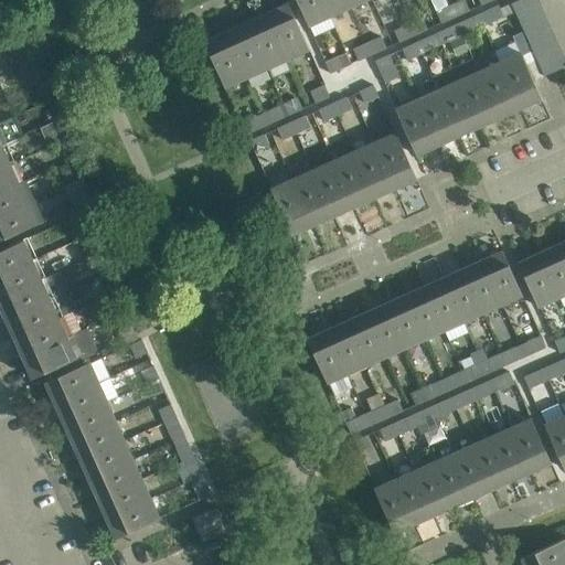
[(330,16),(322,0),(297,0),(308,25),(330,16)]
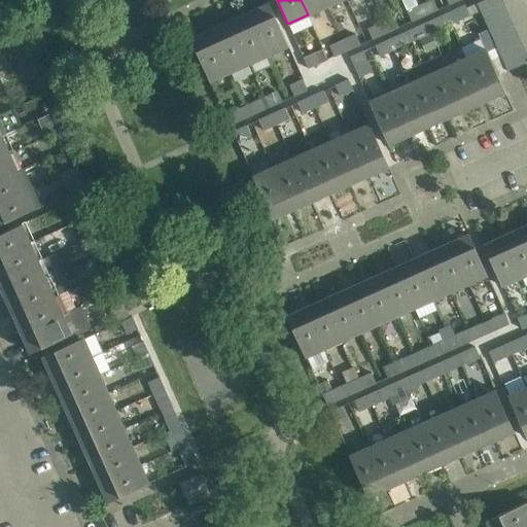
[(326,6),(323,0),(301,0),(308,14),(326,6)]
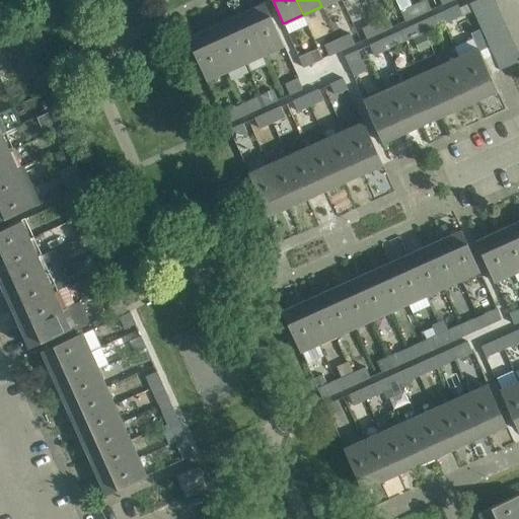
[(409,0),(395,0),(400,9),(411,5),(409,0)]
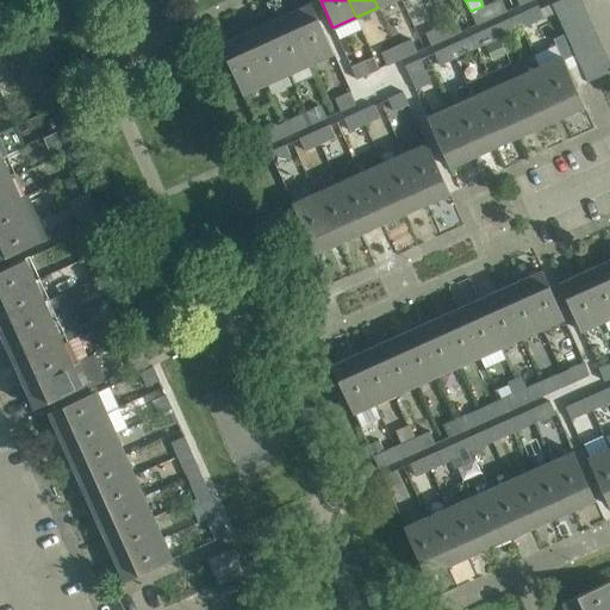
[(500,0),(497,0),(485,6),(491,18),(506,11),(500,0)]
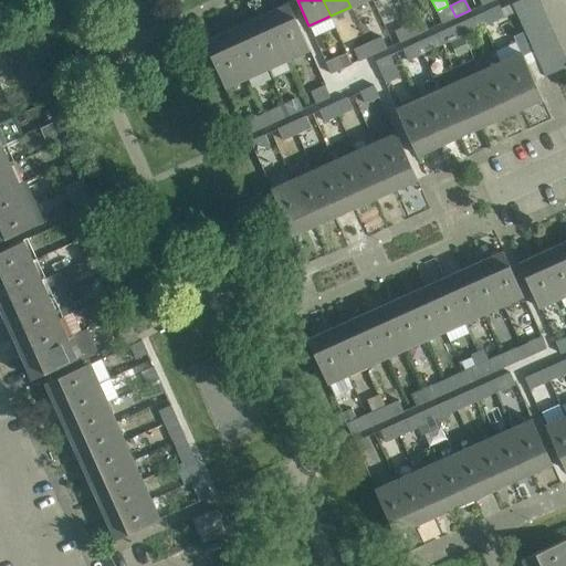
[(542,4),(540,0),(517,0),(512,2),(517,16),(542,4)]
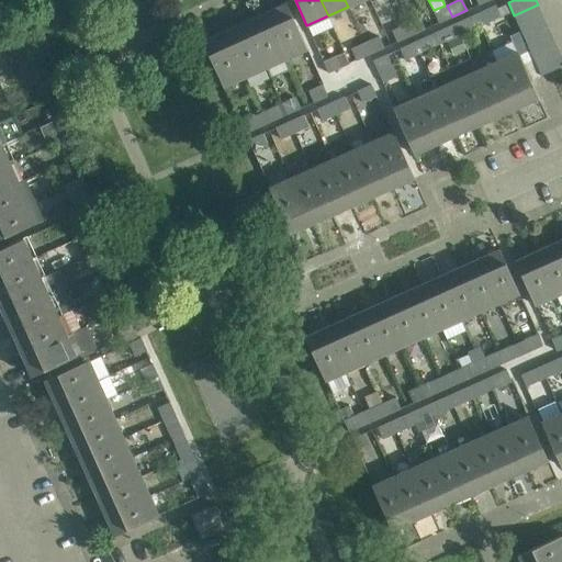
[(266,12),(287,58),(307,49),(287,2),(266,12)]
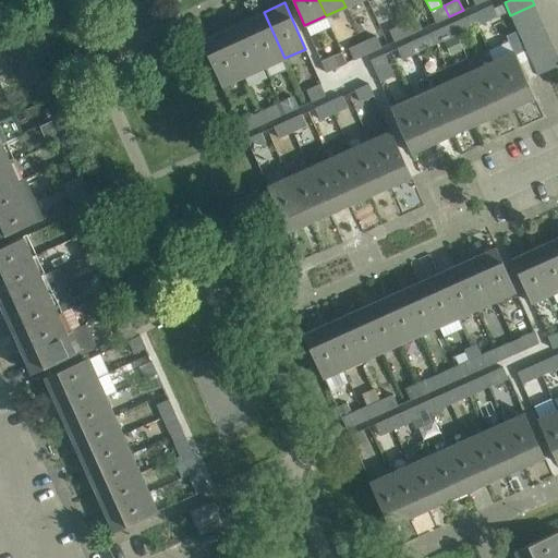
[(492,4),(477,11),(483,23),(497,16),(492,4)]
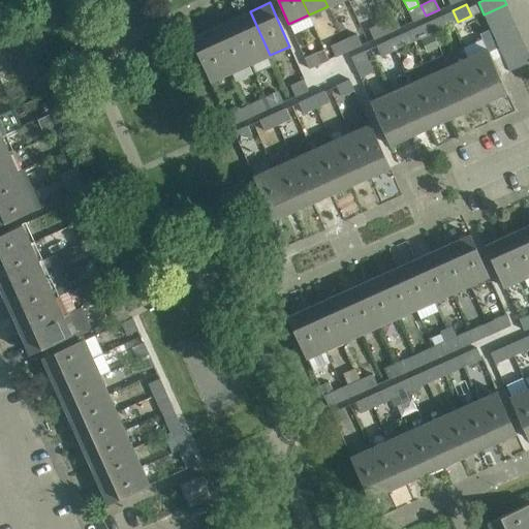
[(489,25),(511,16),(506,4),(484,14),(489,25)]
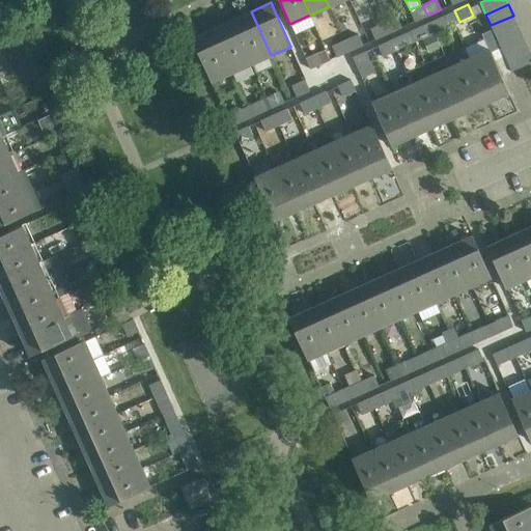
[(414,22),(427,16),(422,5),(410,10),(414,22)]
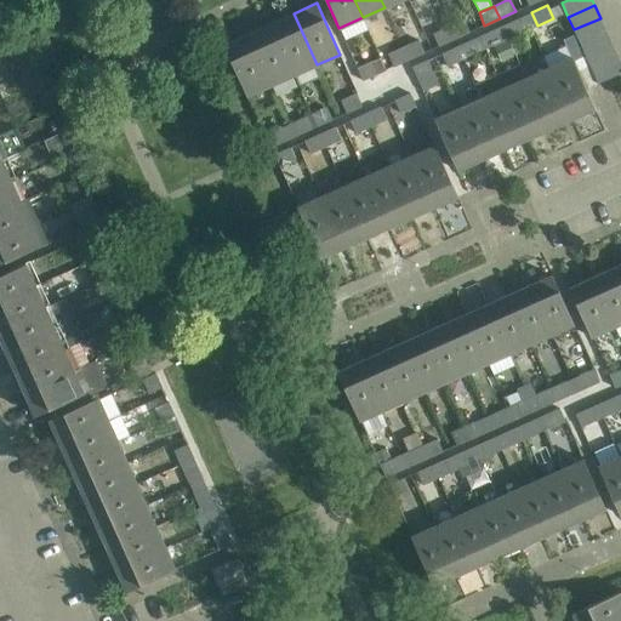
[(271,23),(294,75),(317,64),(294,13),(271,23)]
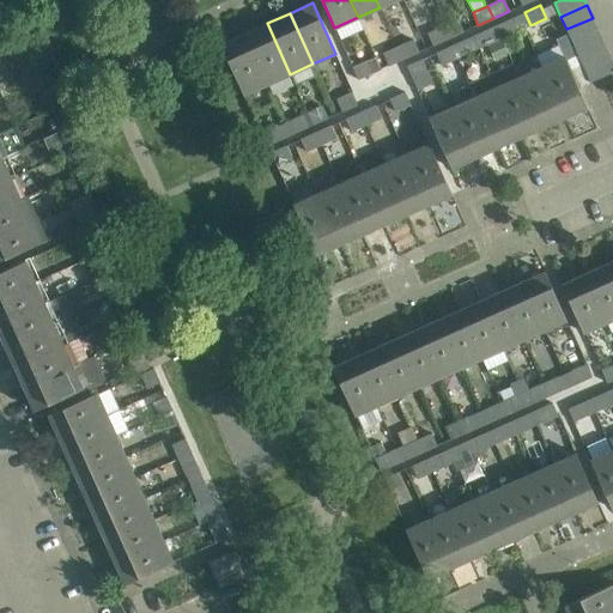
[(496,25),(502,38),(517,31),(511,18),(496,25)]
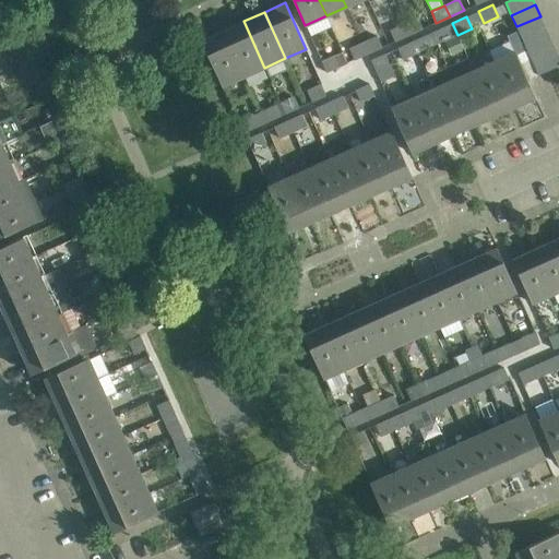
[(522,38),(546,27),(540,16),(516,26),(522,38)]
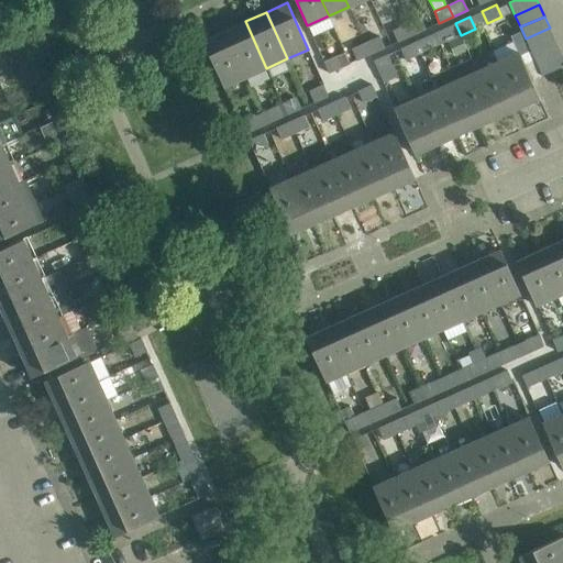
[(411,35),(426,29),(420,18),(407,23),(411,35)]
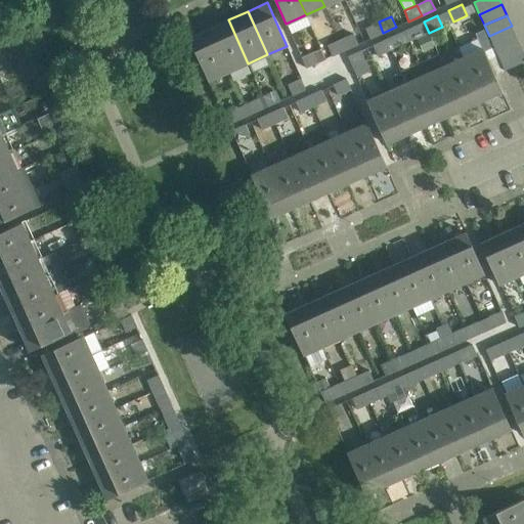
[(248,63),(228,19),(209,29),(228,72),(248,63)]
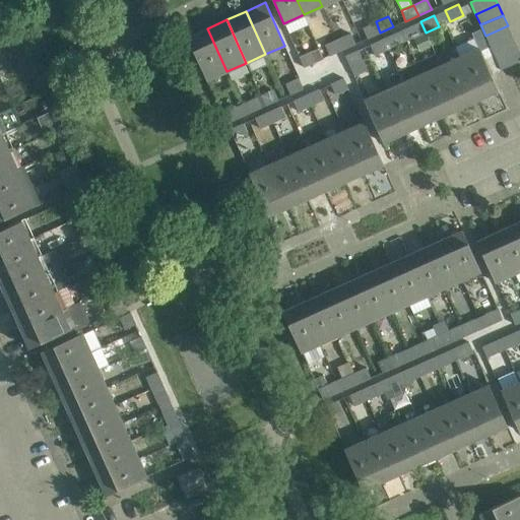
[(380,33),(376,21),(363,27),(367,39),(380,33)]
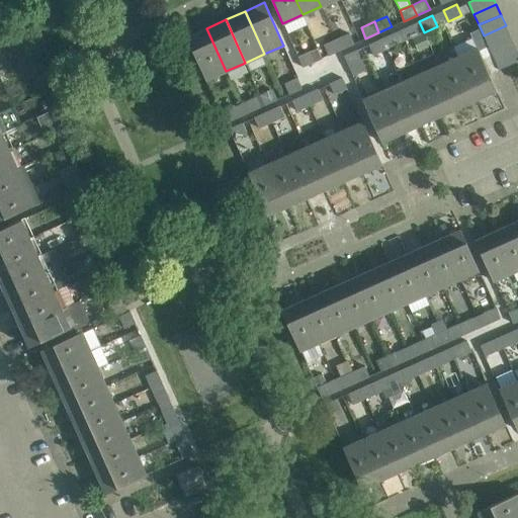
[(419,21),(407,26),(412,37),(424,32),(419,21)]
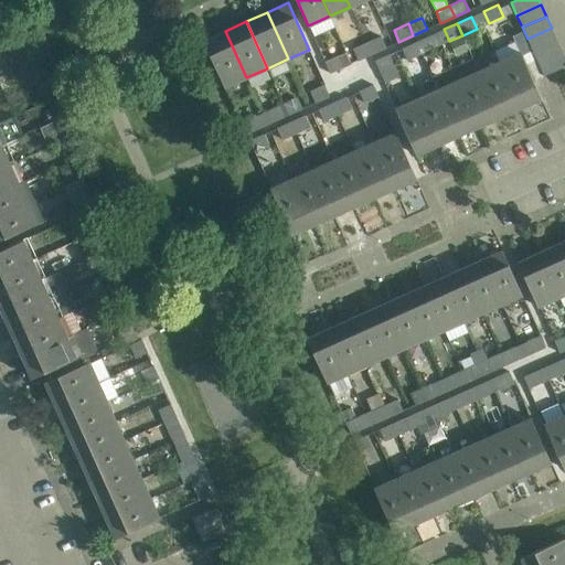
[(533,51),(557,40),(552,28),(528,39),(533,51)]
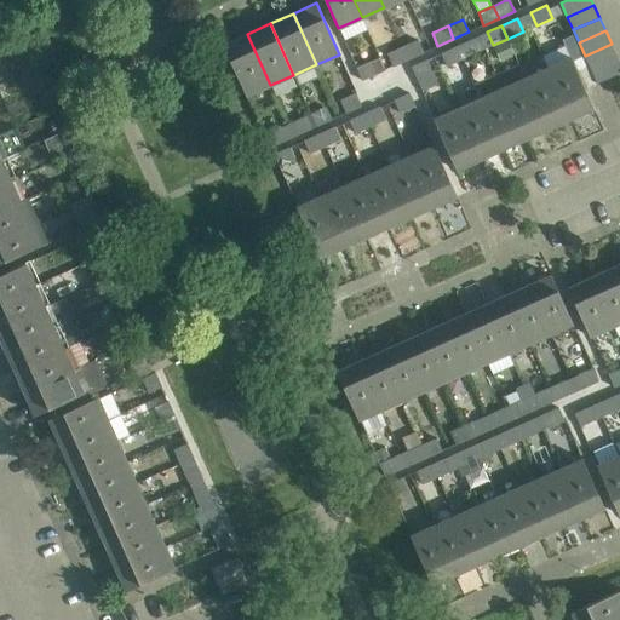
[(270,85),(247,34),(224,45),(247,96),(270,85)]
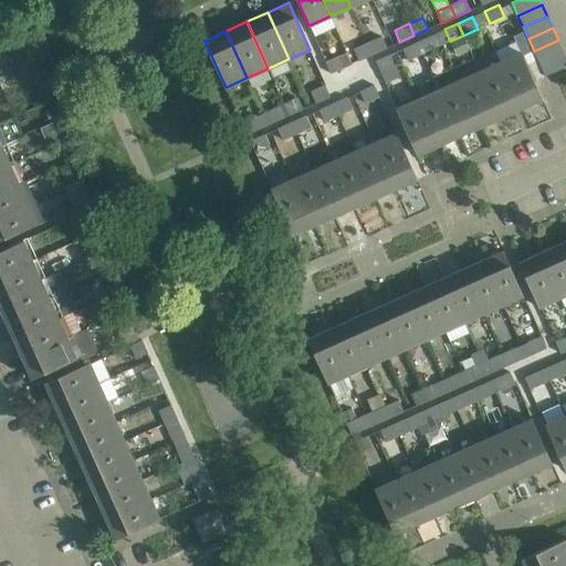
[(0,37),(0,51),(8,48),(12,46),(7,34),(0,37)]
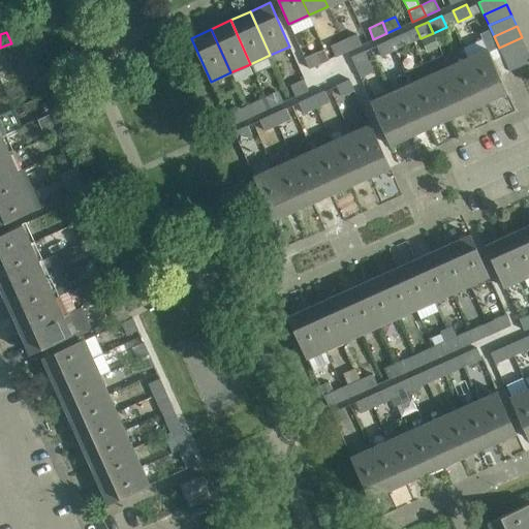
[(356,33),(343,39),(348,51),(362,44),(356,33)]
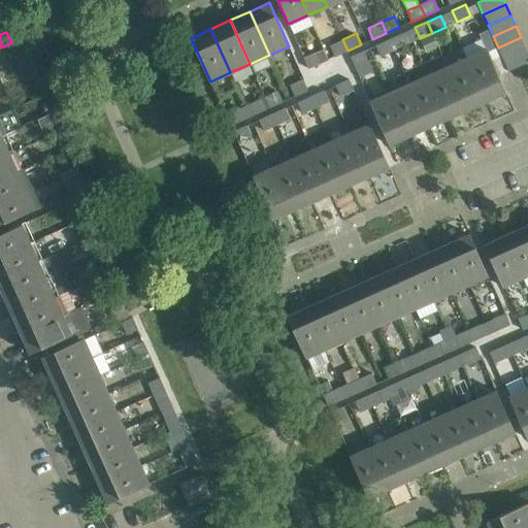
[(401,33),(388,39),(393,51),(406,44),(401,33)]
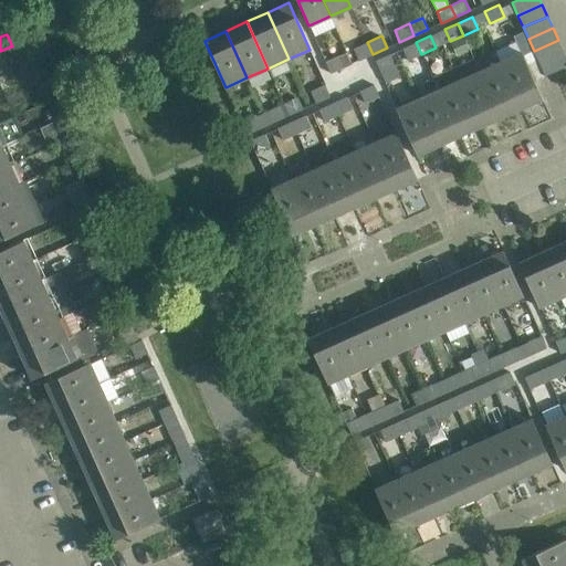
[(540,63),(564,52),(558,40),(534,51),(537,60),(540,63)]
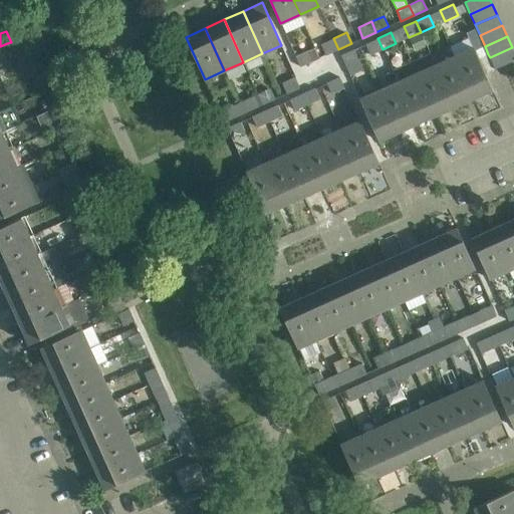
[(325,55),(338,49),(333,38),(321,44),(325,55)]
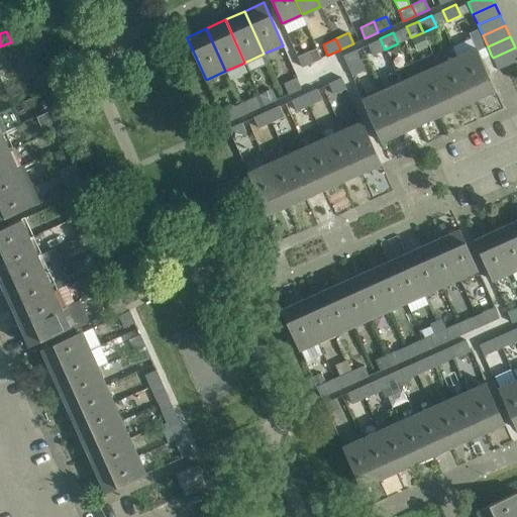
[(380,38),(368,44),(373,55),(385,49),(380,38)]
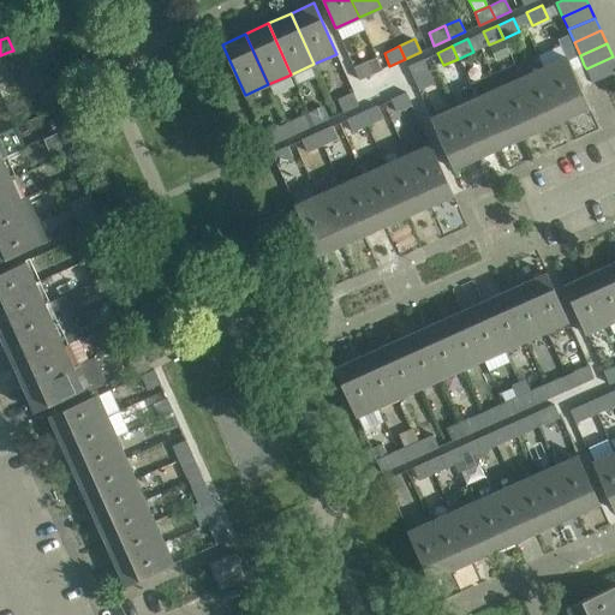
[(566,118),(589,107),(580,88),(592,82),(586,69),(584,65),(573,70),(566,57),(543,66),(566,118)]
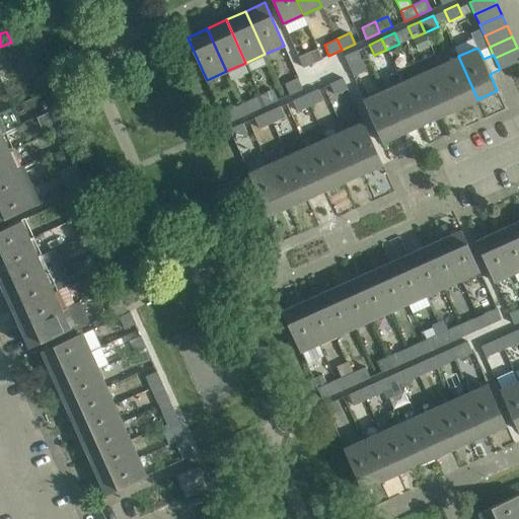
[(495,58),(500,69),(518,60),(518,52),(517,48),(495,58)]
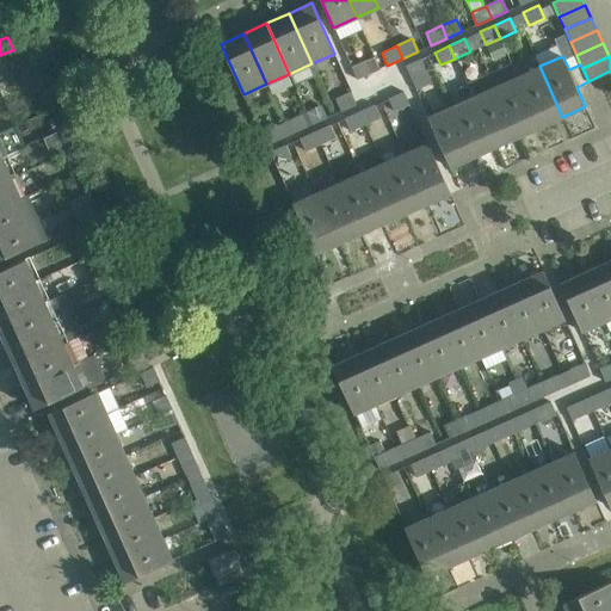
[(405,66),(411,78),(426,72),(420,59),(405,66)]
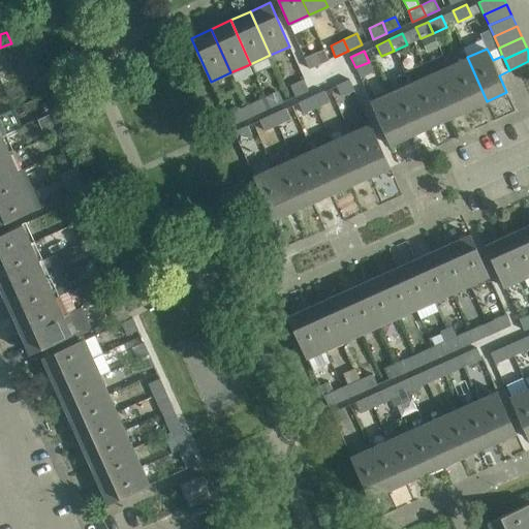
[(309,68),(322,62),(317,52),(304,58),(309,68)]
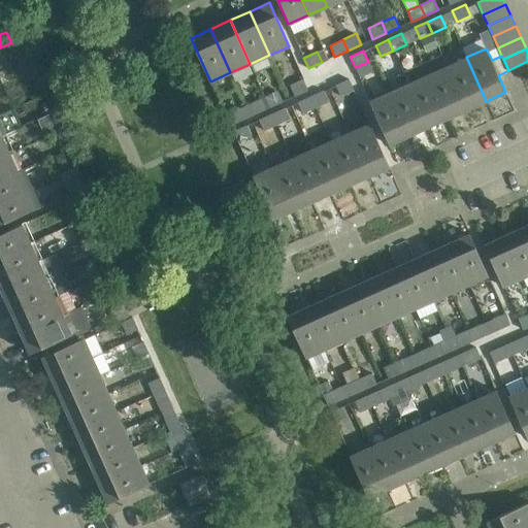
[(466,57),(447,66),(466,109),(486,101),(466,57)]
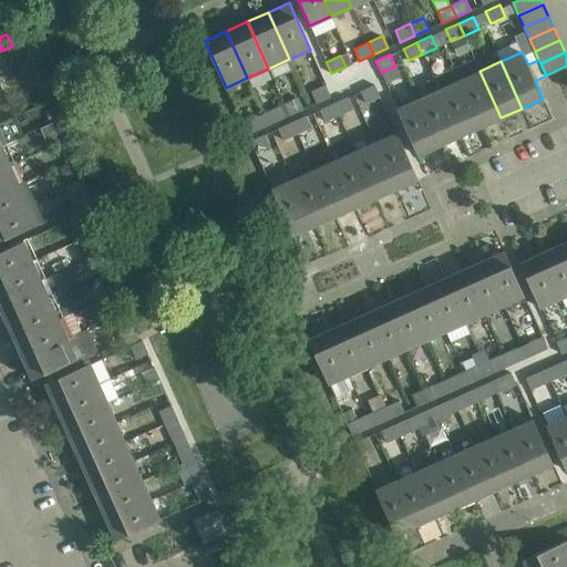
[(480,71),(460,80),(481,127),(501,117),(480,71)]
